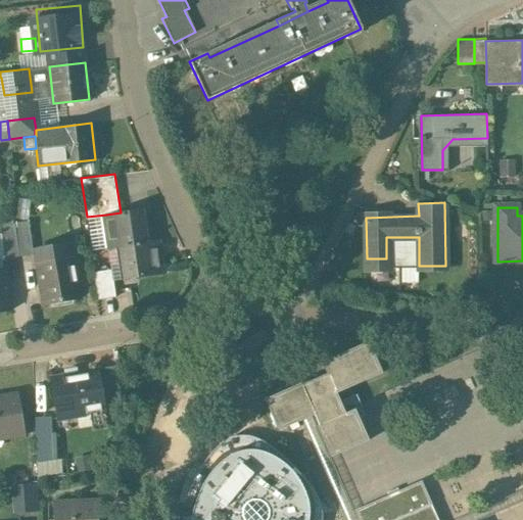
[(121,213),(106,215),(110,247),(121,246),(145,243),(140,210),(121,213)]
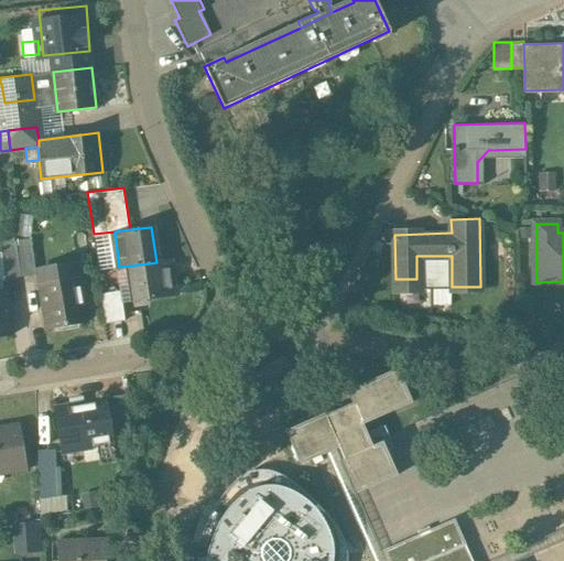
[(31,238),(15,240),(17,248),(20,274),(21,276),(36,273),(31,238)]
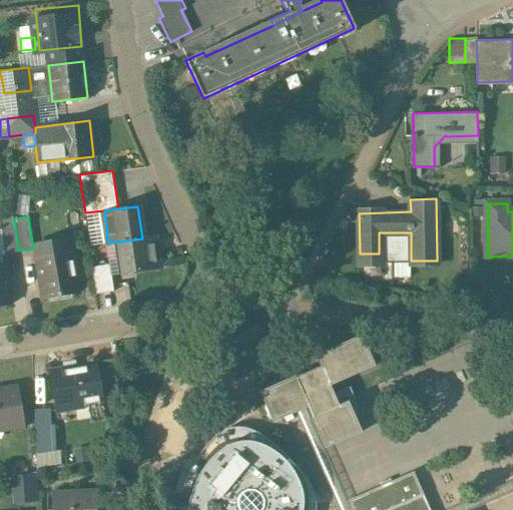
[(15,225),(1,227),(4,251),(18,249),(15,225)]
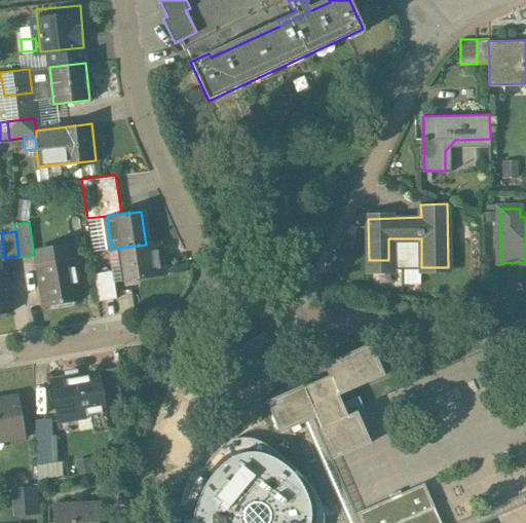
[(146,245),(121,248),(125,281),(163,275),(158,243),(146,245)]
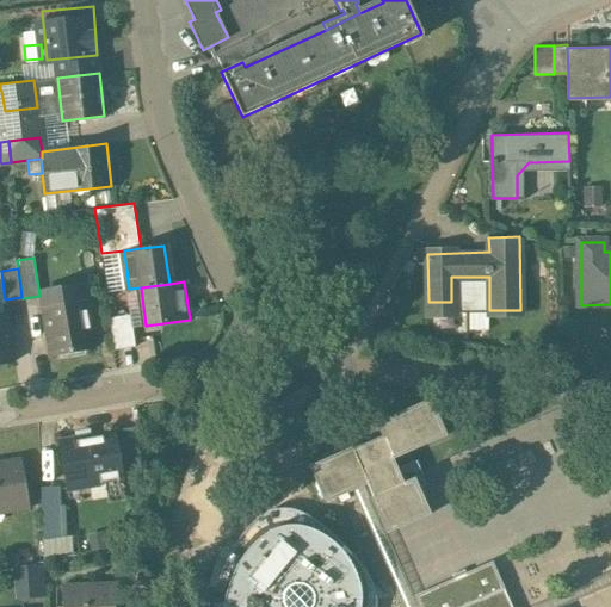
[(82,285),(41,291),(51,354),(92,347),(88,328),(91,328),(82,285)]
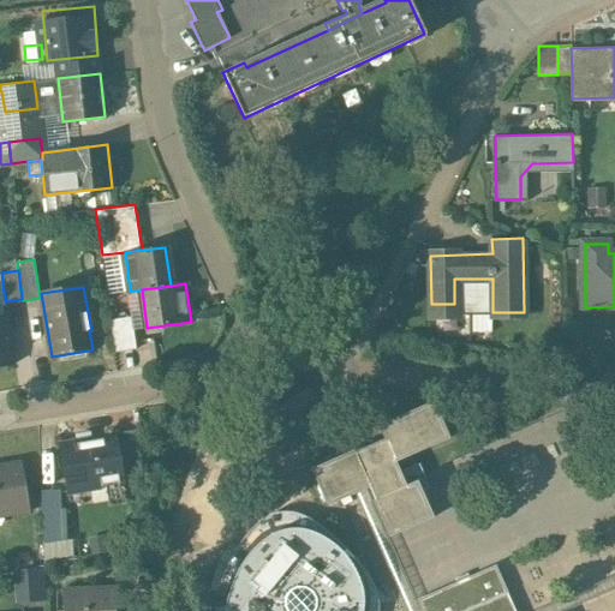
[(6,316),(0,316),(0,364),(11,363),(7,334),(9,334),(6,316)]
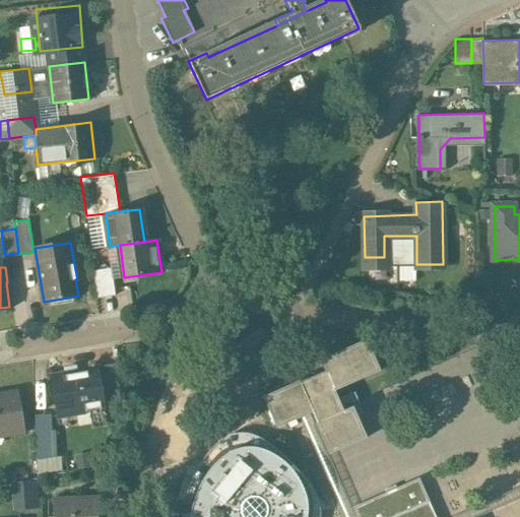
[(111,267),(98,269),(101,296),(115,294),(111,267)]
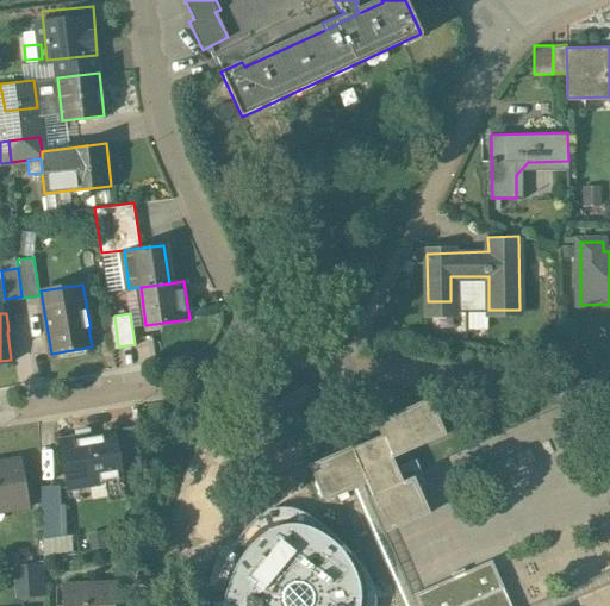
[(428,399),(375,422),(380,435),(383,433),(392,456),(443,436),(428,399)]
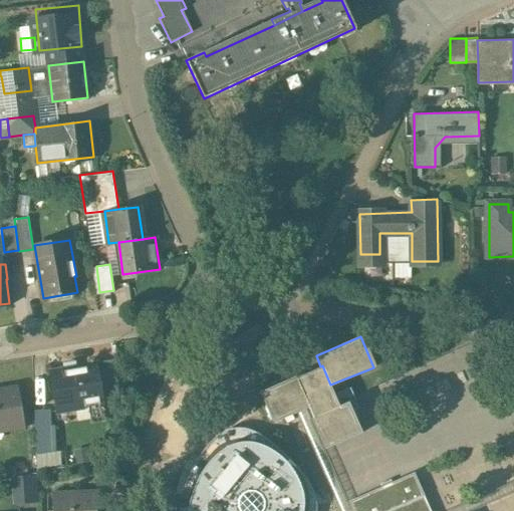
[(94,362),(51,372),(58,405),(81,400),(82,405),(102,400),(94,362)]
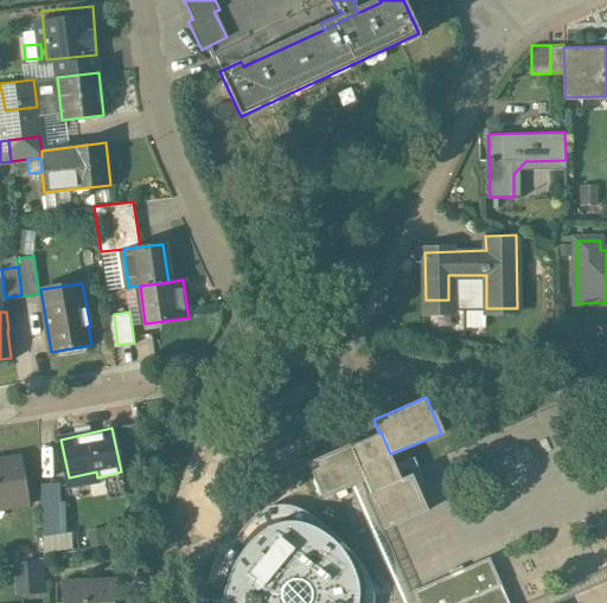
[(350,443),(307,461),(323,495),(350,483),(363,478),(382,521),(384,526),(425,510),(409,474),(400,479),(389,455),(390,454),(381,431),(378,432),(350,446),(350,443)]
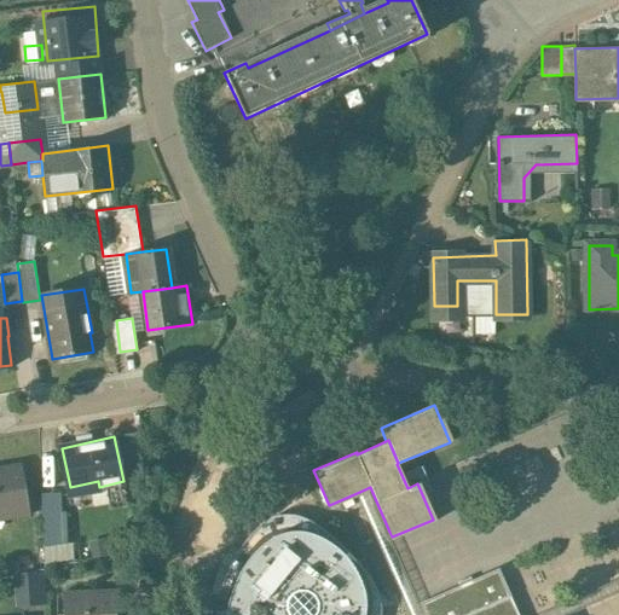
[(21,466),(0,469),(0,508),(4,508),(5,510),(28,505),(21,466)]
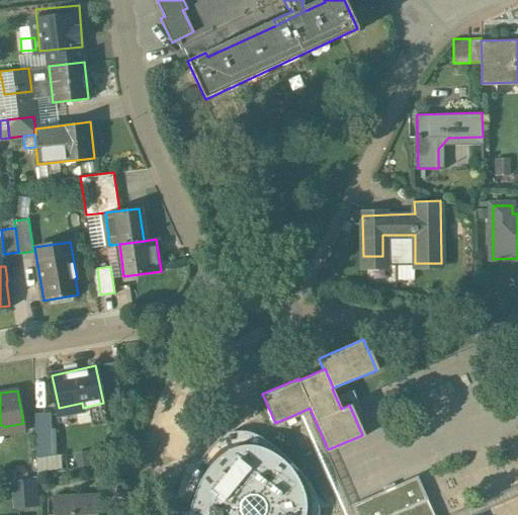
[(37,452),(57,450),(55,408),(34,410),(37,452)]
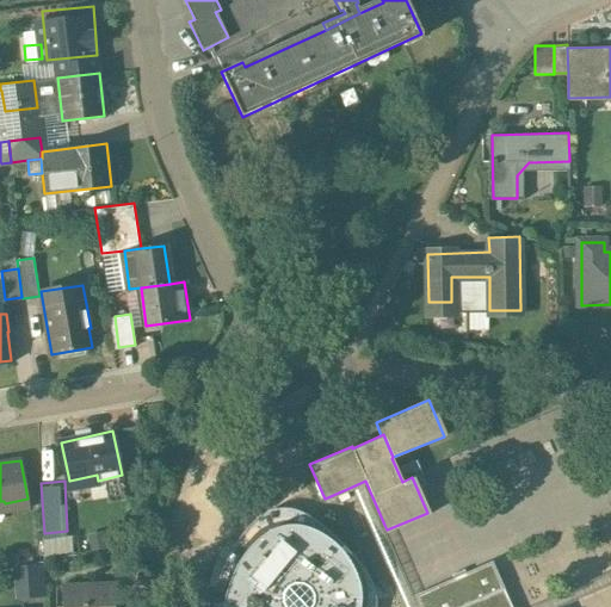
[(387,530),(384,525),(365,481),(352,487),(405,606),(421,606),(415,594),(387,530)]
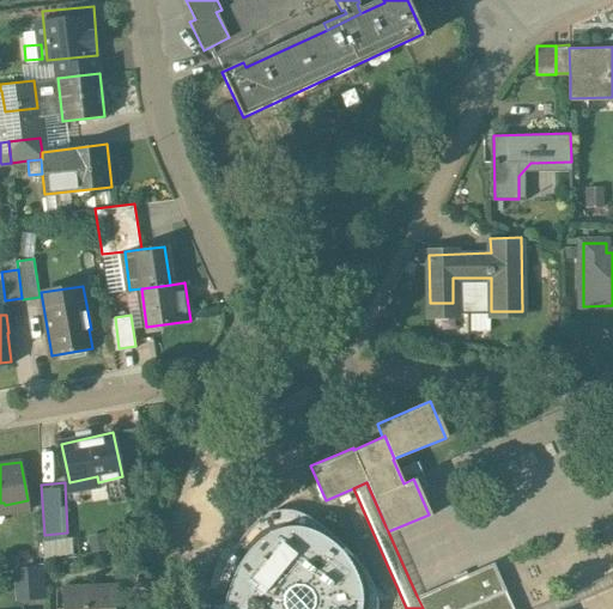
[(43,561),(25,565),(28,596),(44,595),(43,561)]
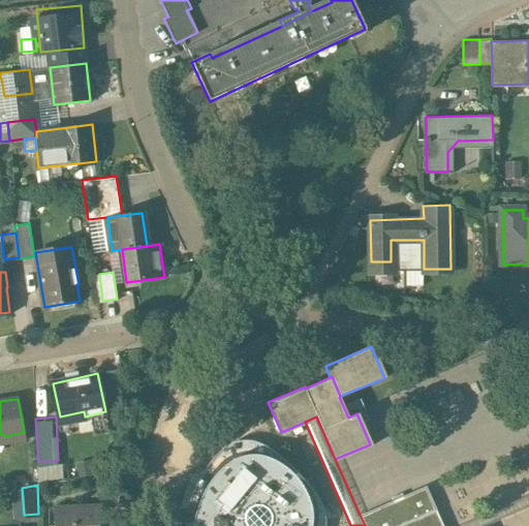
[(443,525),(426,486),(403,495),(402,491),(390,496),(392,500),(360,515),(365,525),(443,525)]
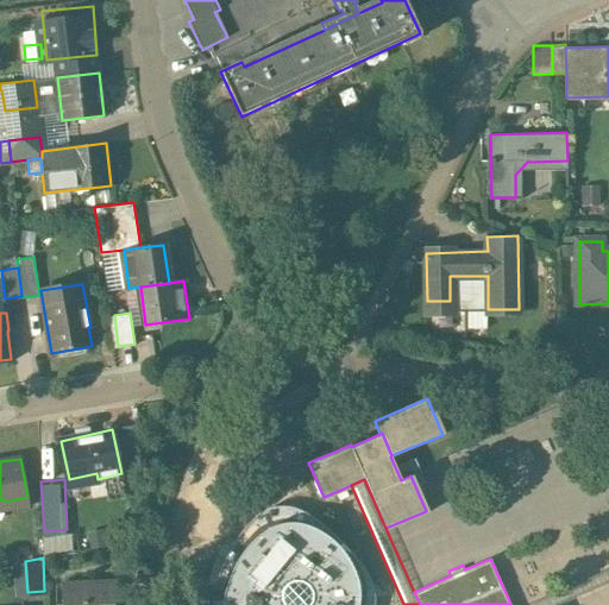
[(608,567),(522,604),(560,604),(608,583),(608,567)]
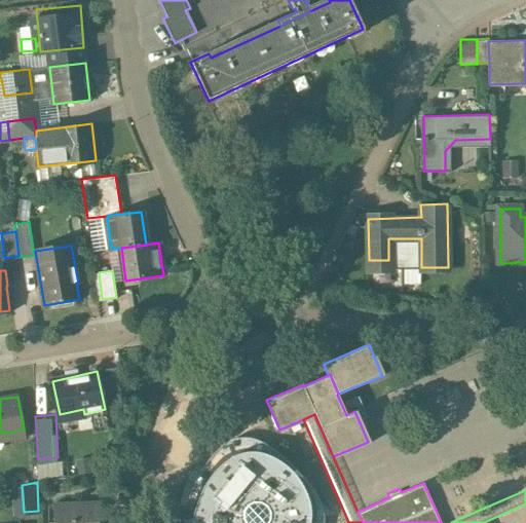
[(98,522),(97,502),(72,503),(72,501),(54,501),(54,522),(98,522)]
